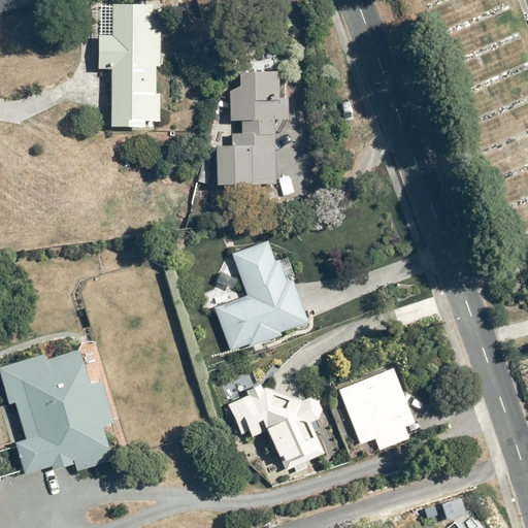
[(0,0),(0,13),(36,5),(34,0),(0,0)]
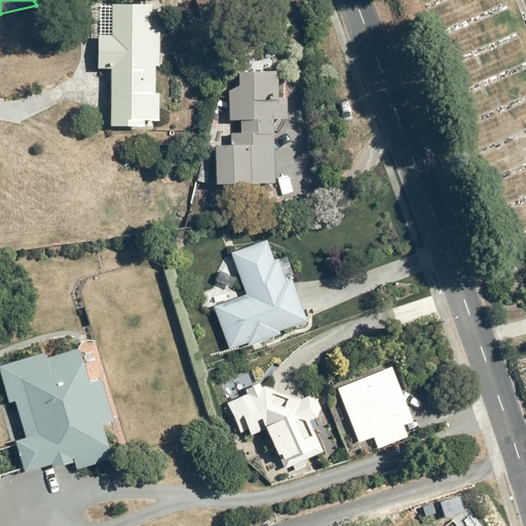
[(154,0),(111,0),(111,34),(98,34),(98,71),(109,71),(109,127),(144,127),(144,120),(160,120),(160,91),(154,91),(154,66),(161,66),(161,30),(154,30),(154,0)]
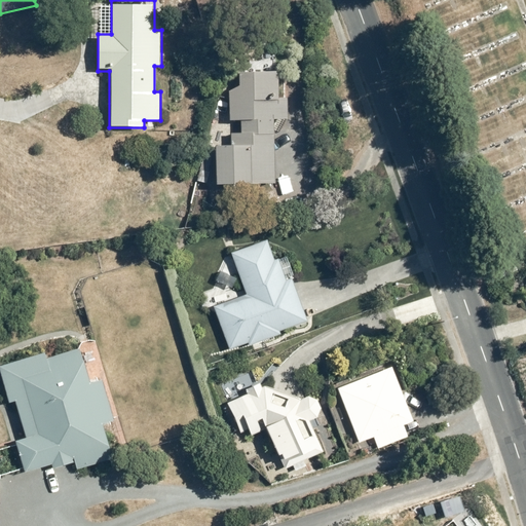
[(275,58),(242,58),(242,71),(237,71),(237,84),(229,84),(229,120),(239,120),(239,132),(231,132),(231,144),(213,144),(213,183),(272,183),(272,118),(286,118),(286,97),(275,97),(275,58)]
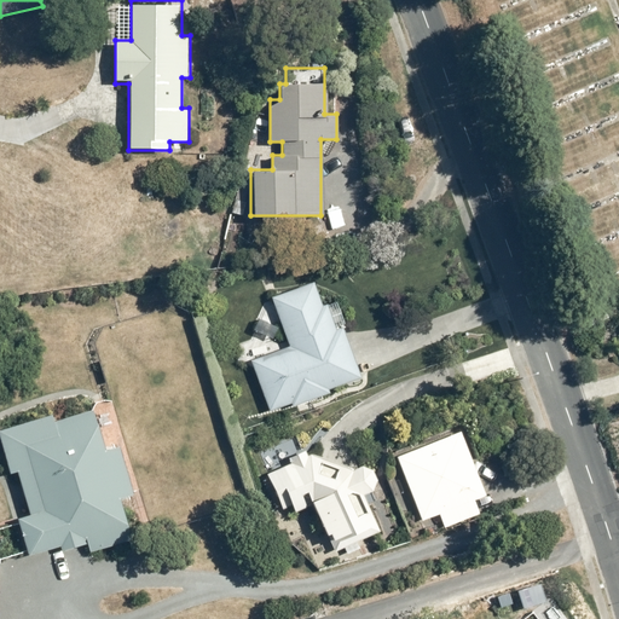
[(290,348),(253,363),(271,409),(290,400),(294,408),(329,393),(328,389),(362,376),(341,328),(333,331),(311,279),(268,296),(290,348)]
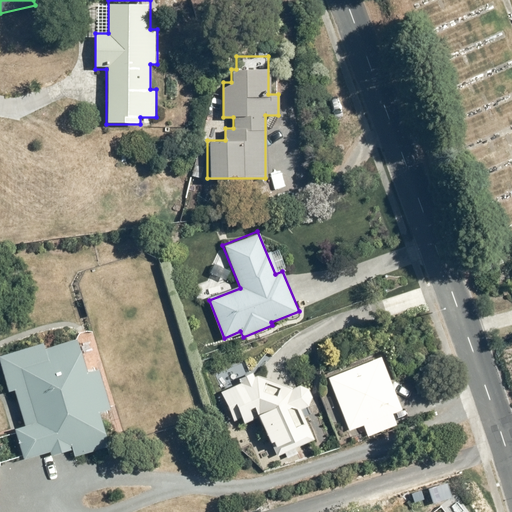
[(44,340),(0,355),(0,362),(10,391),(14,390),(25,424),(13,428),(24,461),(50,452),(51,455),(72,448),(75,457),(110,445),(98,411),(111,407),(96,365),(84,369),(75,342),(47,351),(44,340)]
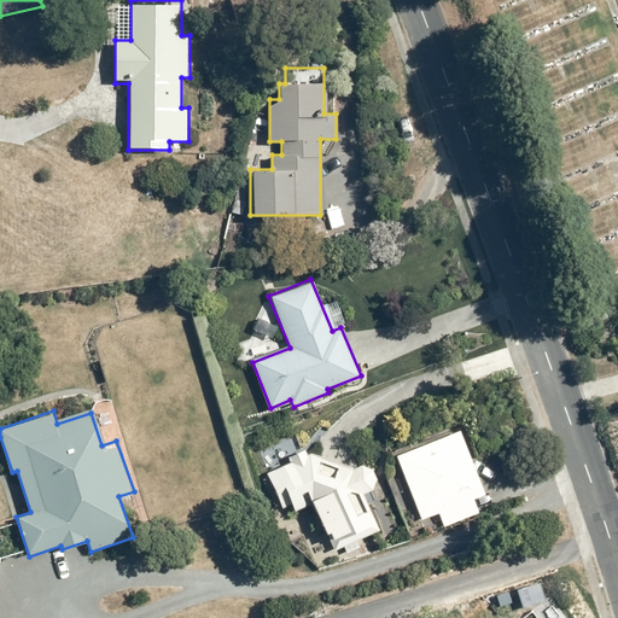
[(460,429),(394,455),(420,522),(438,514),(441,520),(454,514),(458,524),(482,514),(474,497),(485,493),(460,429)]
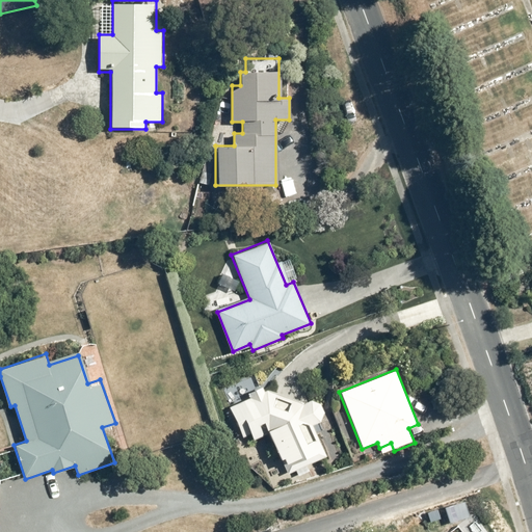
[(256,395),(229,407),(236,425),(245,421),(253,441),(264,436),(259,423),(266,420),(286,474),(297,470),(299,475),(310,472),(307,462),(326,455),(314,422),(319,424),(326,405),(307,397),(304,403),(270,390),(264,392),(262,386),(253,390),(256,395)]
